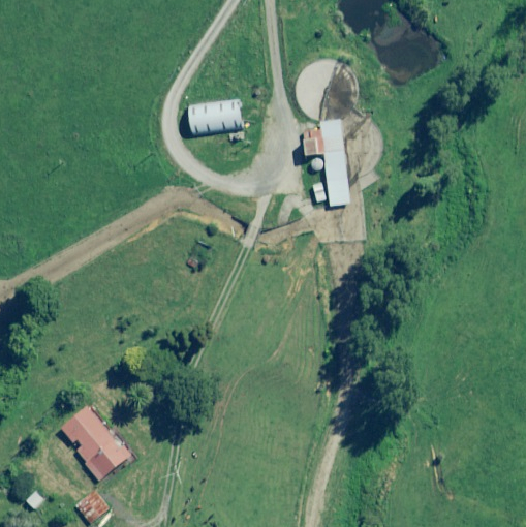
[(242,126),(238,99),(189,105),(192,132),(242,126)]
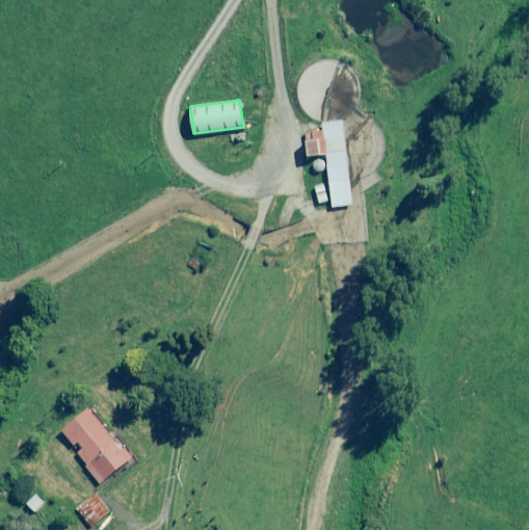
[(352,203),(342,120),(322,122),(322,128),(305,130),(308,155),(324,153),(332,206),(352,203)]
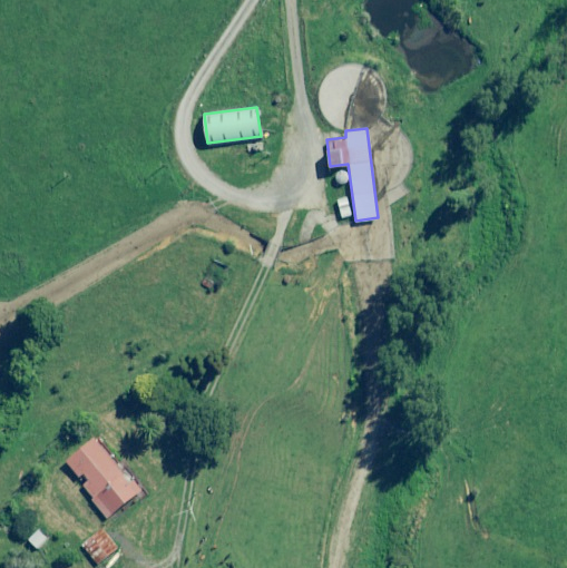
[(94,438),(66,461),(79,477),(84,472),(89,479),(80,486),(106,517),(140,489),(133,479),(129,481),(94,438)]
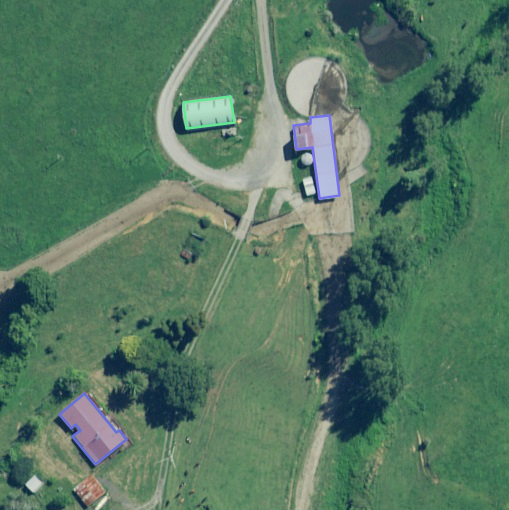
[(41,482),(33,474),(24,483),(32,491),(41,482)]
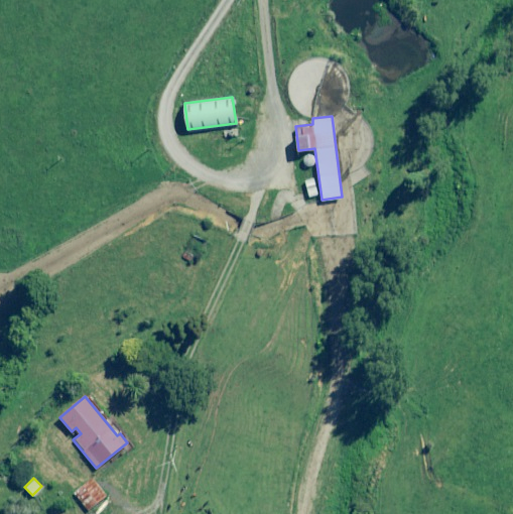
[(105,495),(93,478),(74,492),(86,509),(105,495)]
